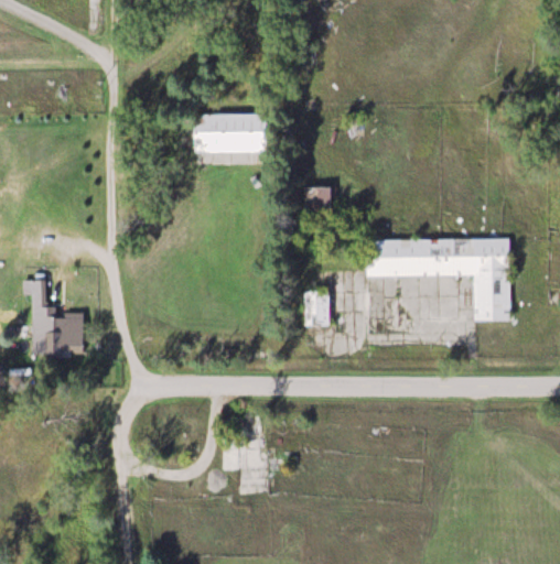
[(193,152),(267,152),(267,112),(193,112),(193,152)]
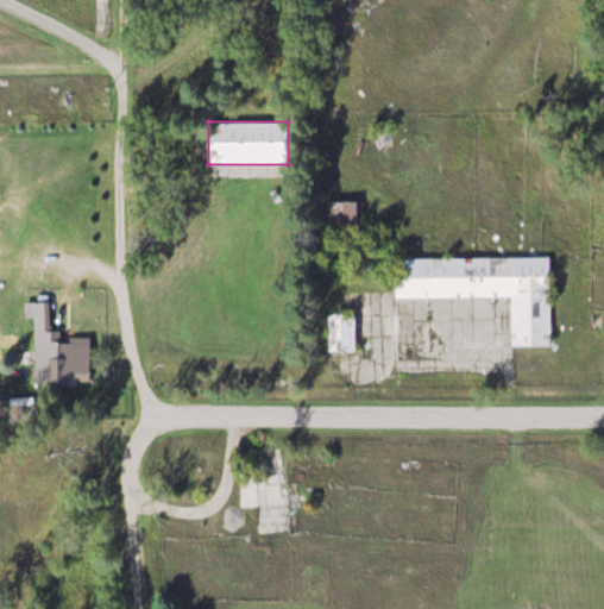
[(327,201),(327,231),(359,231),(359,201),(327,201)]
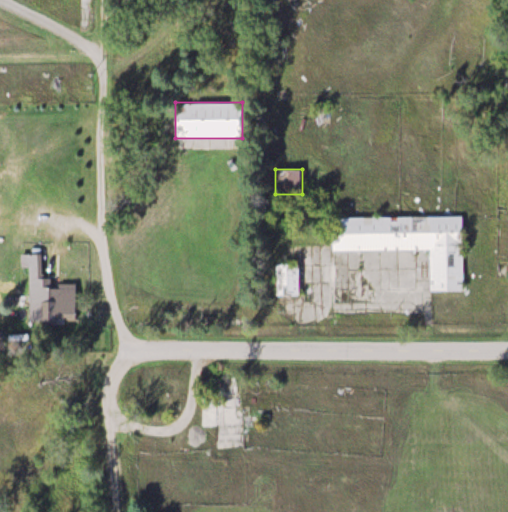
[(430,251),(430,292),(463,291),(463,216),(332,217),(332,251),(430,251)]
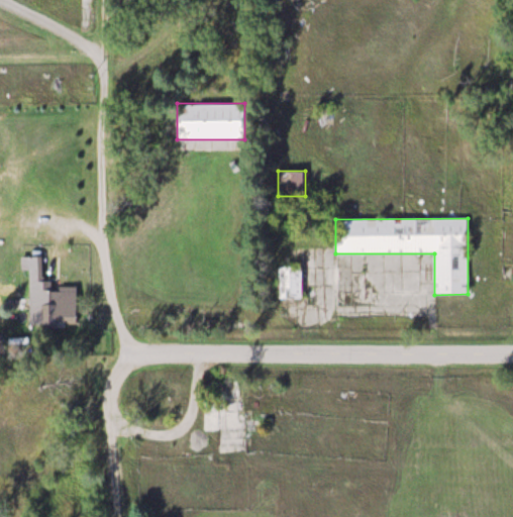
[(28,326),(75,326),(75,290),(41,290),(41,255),(28,255),(28,326)]
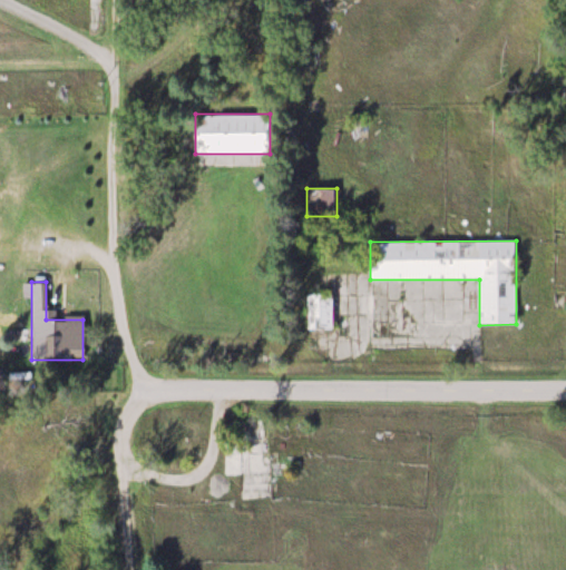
[(308,330),(333,330),(333,295),(308,295),(308,330)]
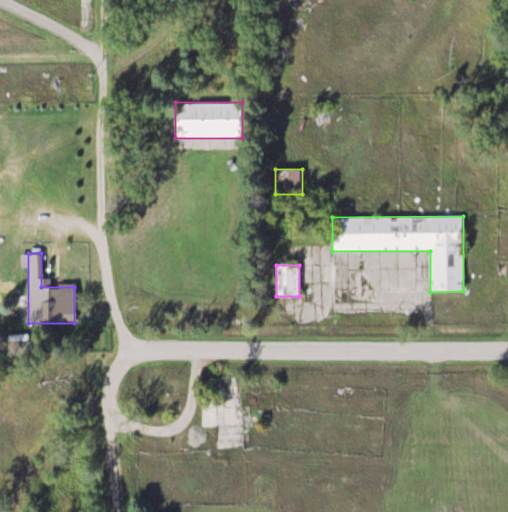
[(199,427),(221,427),(221,398),(199,398),(199,427)]
